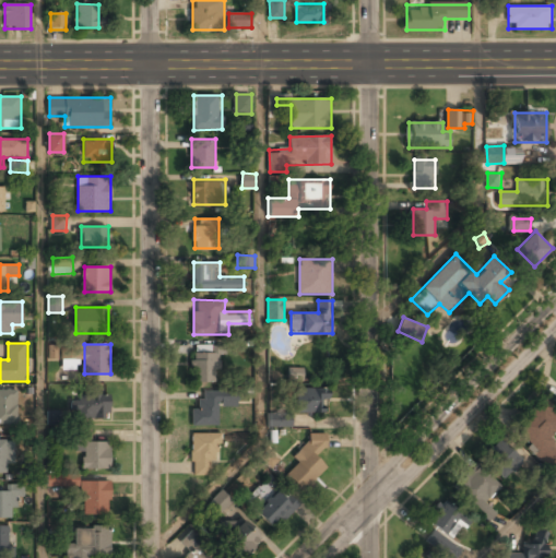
[(192,382),(219,382),(219,349),(192,349),(192,382)]
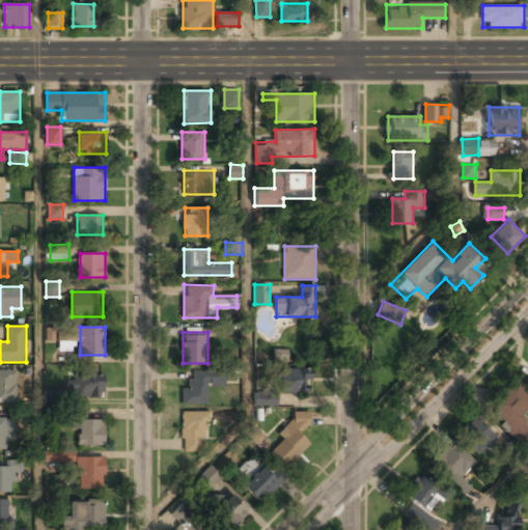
[(289,349),(275,349),(275,360),(289,360),(289,349)]
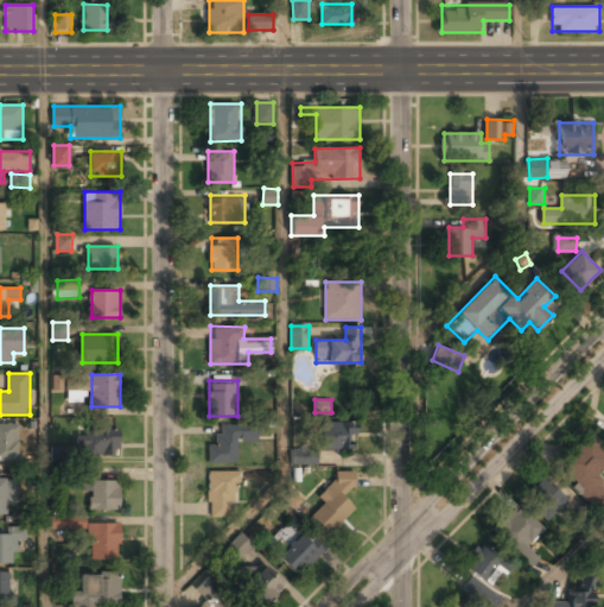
[(356,423),(326,423),(326,450),(356,450),(356,423)]
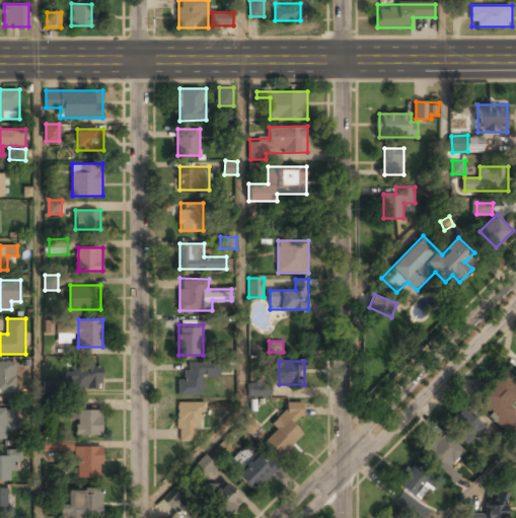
[(0,362),(0,394),(17,394),(17,362),(0,362)]
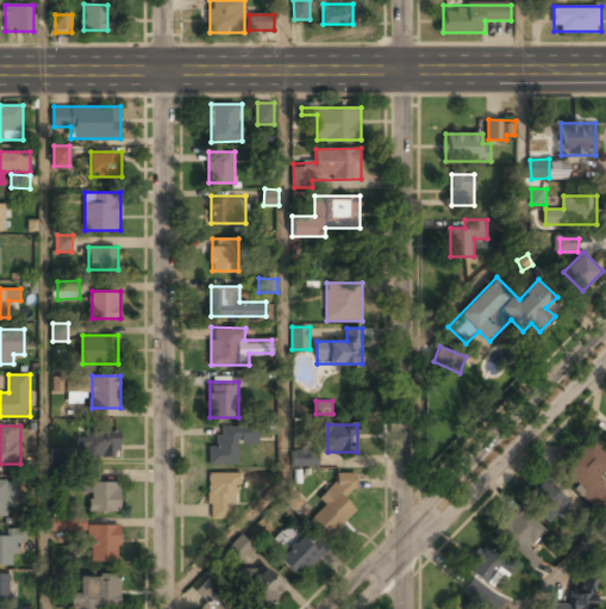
[(239,443),(261,443),(261,427),(220,426),(220,443),(211,442),(211,464),(239,465),(239,443)]
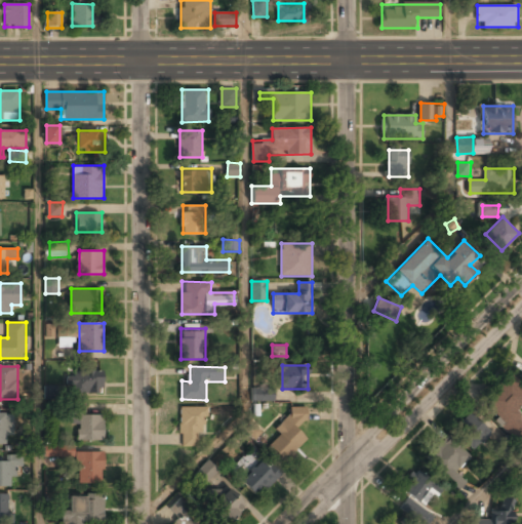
[(104,369),(70,369),(70,391),(104,391),(104,369)]
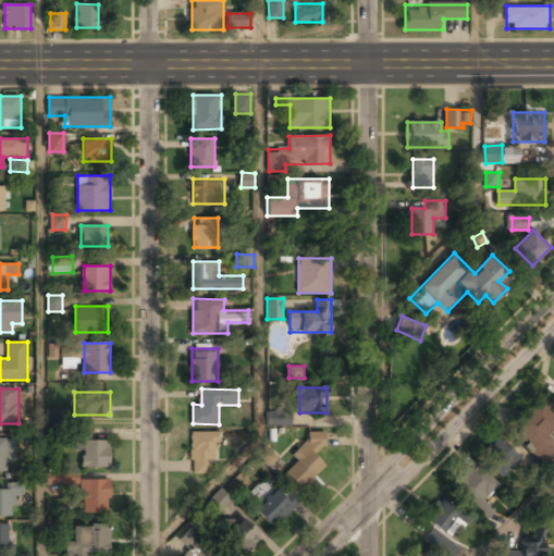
[(514,422),(541,456),(553,446),(553,444),(545,436),(553,429),(553,408),(544,397),(514,422)]
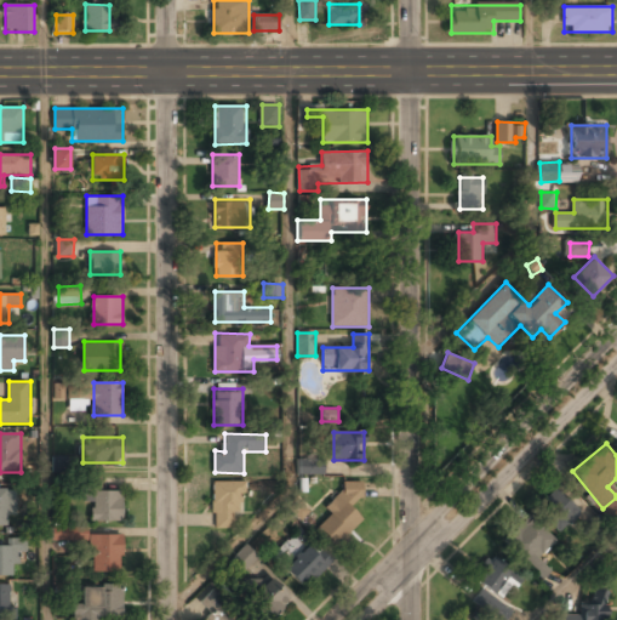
[(326,473),(326,456),(300,455),(298,472),(326,473)]
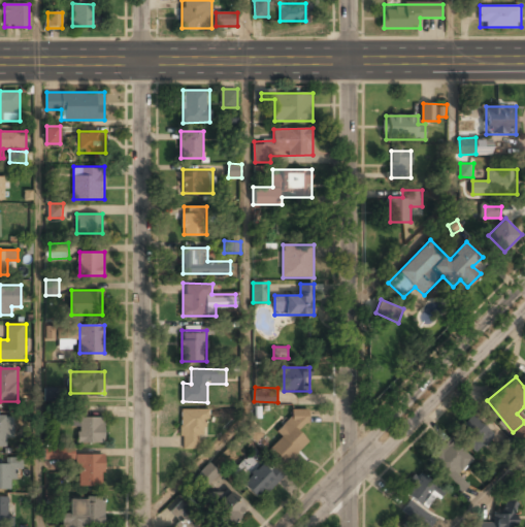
[(309,440),(300,431),(314,417),(302,405),(276,431),(283,437),(272,448),(288,463),(309,440)]
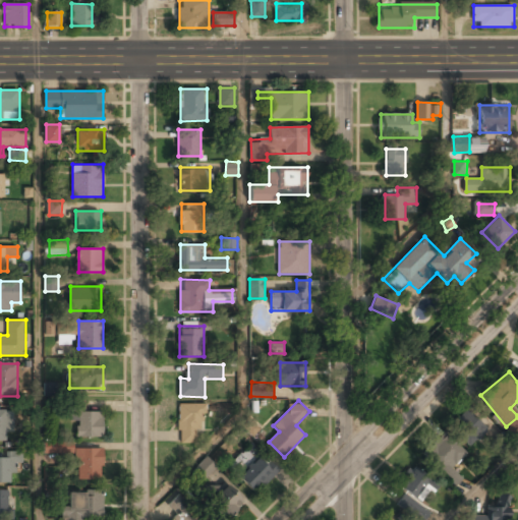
[(179,403),(179,443),(204,443),(204,403),(179,403)]
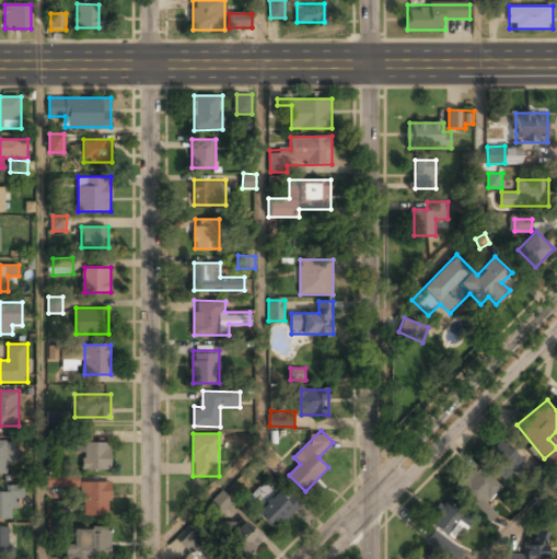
[(112,467),(112,440),(90,440),(90,434),(78,434),(78,451),(84,451),(84,467),(112,467)]
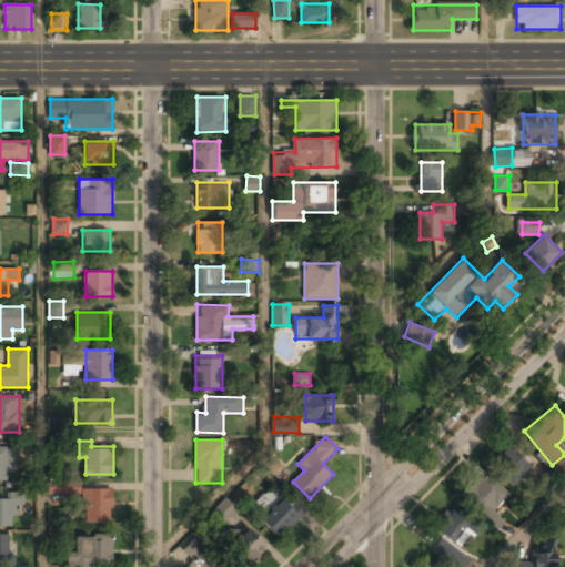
[(13,446),(0,446),(0,481),(13,481),(13,446)]
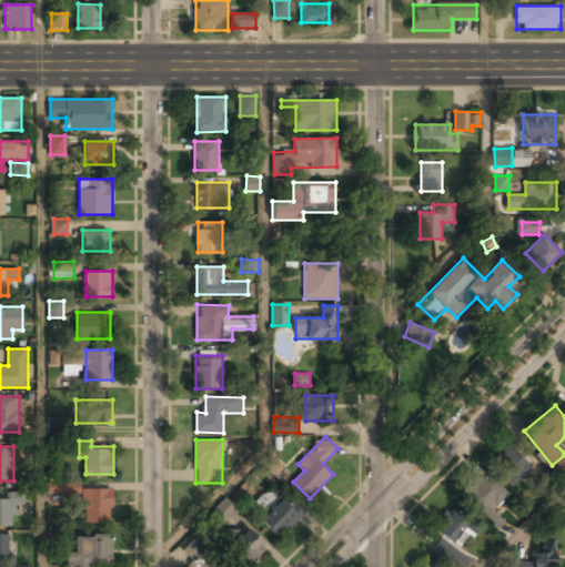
[(496,462),(517,483),(533,467),(512,446),(496,462)]
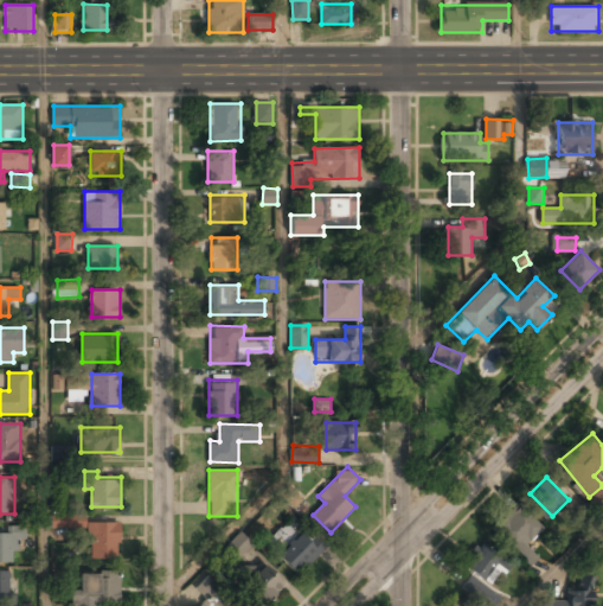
[(296,508),(303,499),(289,486),(282,495),(296,508)]
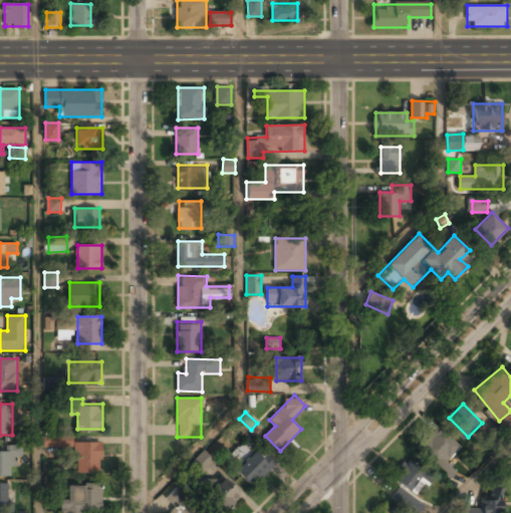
[(458,471),(447,462),(457,451),(436,431),(419,449),(451,479),(458,471)]
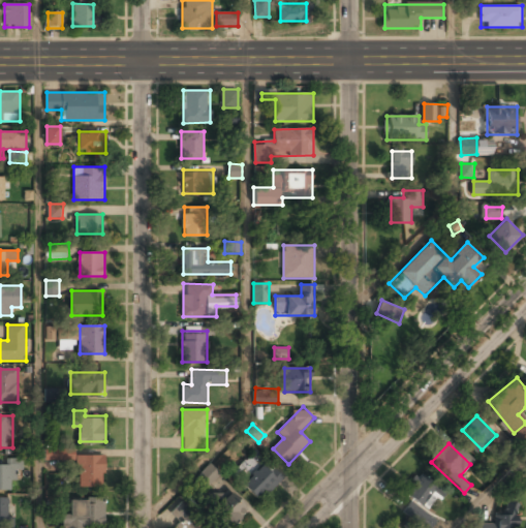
[(78,447),(47,447),(47,459),(76,460),(78,447)]
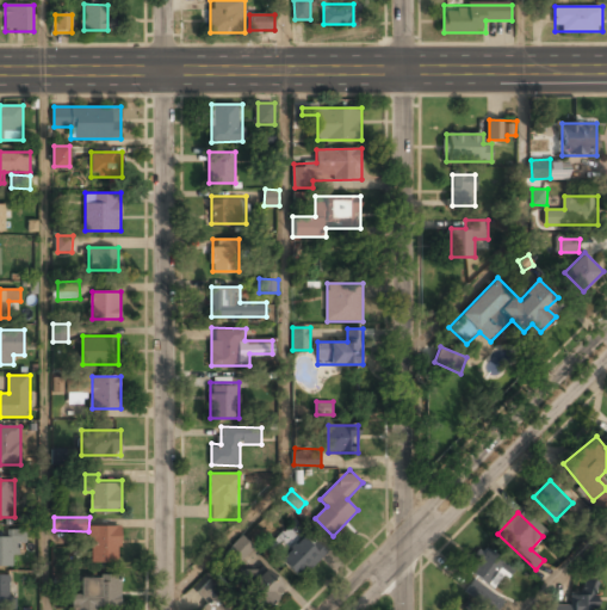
[(121,561),(121,523),(91,523),(91,561),(121,561)]
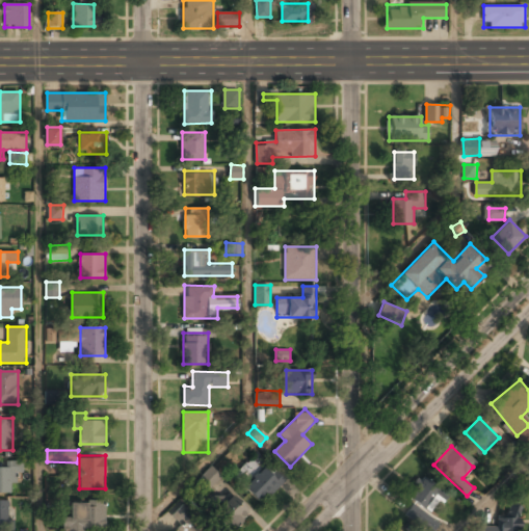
[(263,468),(254,457),(235,475),(262,503),(288,479),(270,461),(263,468)]
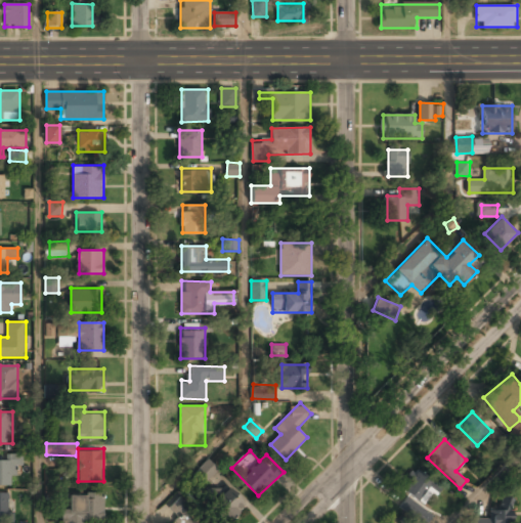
[(0,485),(17,485),(17,458),(0,458),(0,485)]
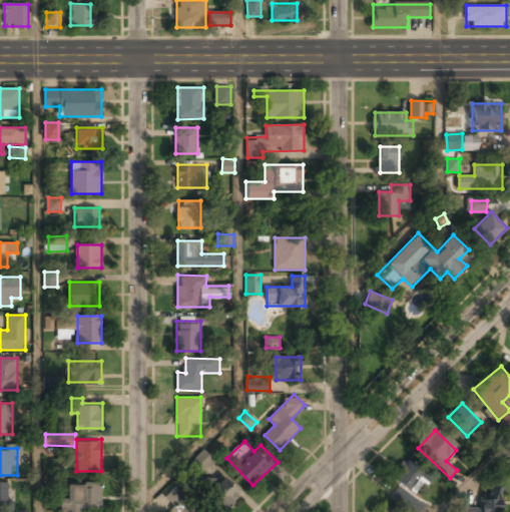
[(214,460),(205,449),(190,462),(199,473),(214,460)]
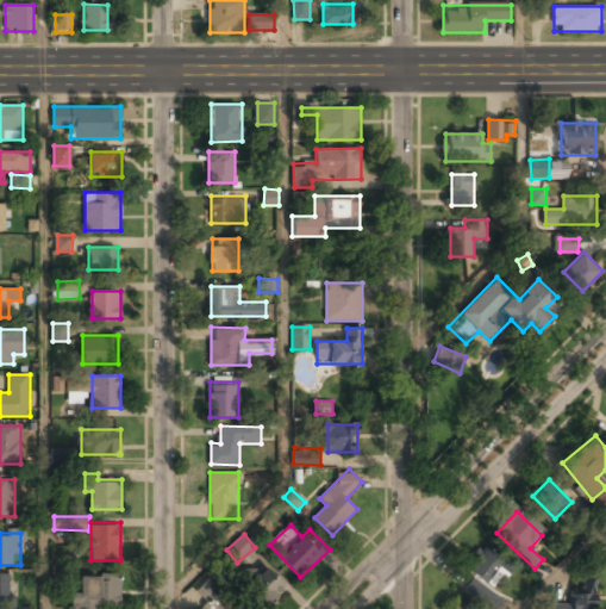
[(475,575),(464,591),(489,608),(498,608),(505,598),(487,586),(505,560),(483,545),(467,569),(475,575)]
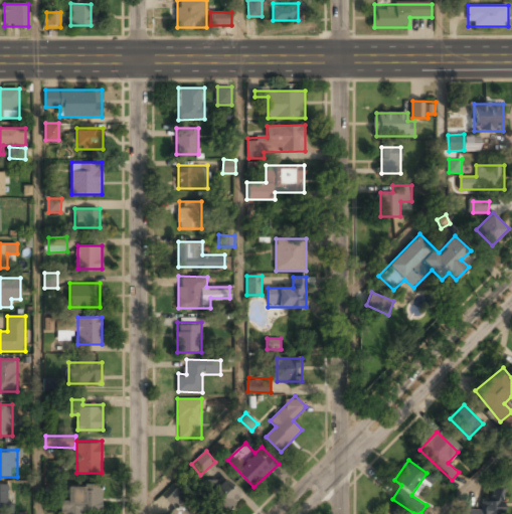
[(224,513),(241,494),(222,479),(205,499),(224,513)]
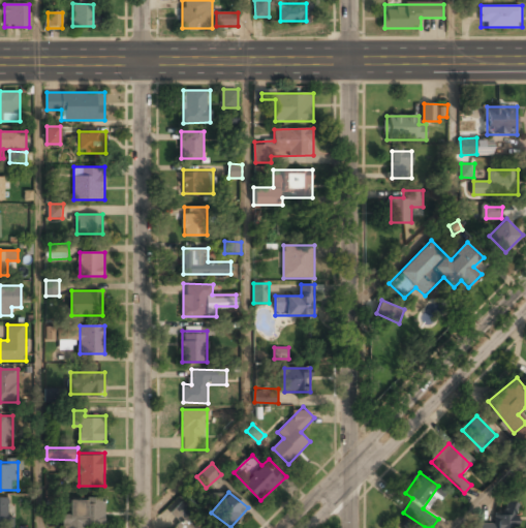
[(0,527),(10,527),(10,497),(0,497),(0,527)]
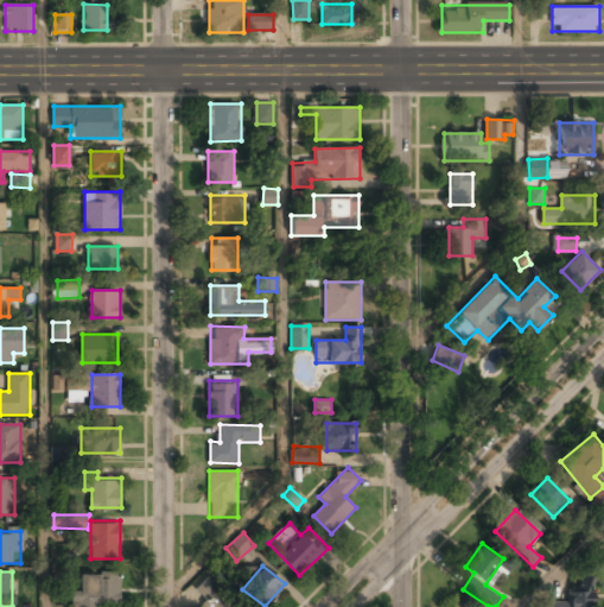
[(74,590),(74,606),(121,606),(121,571),(82,573),(82,590),(74,590)]
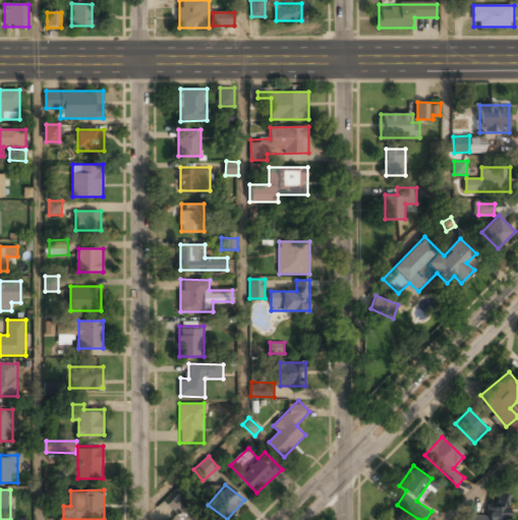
[(488,515),(469,515),(469,519),(510,519),(510,505),(488,506),(488,515)]
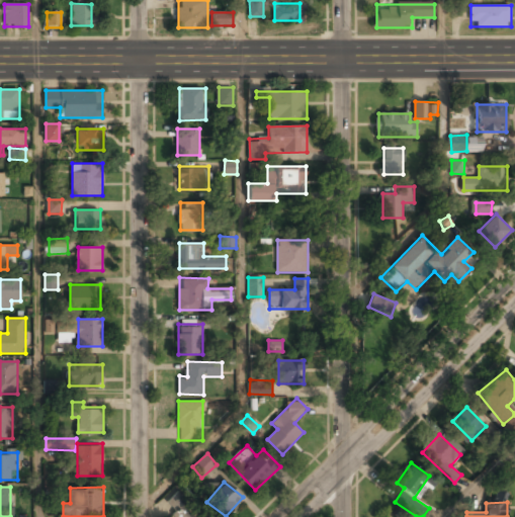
[(195,516),(180,505),(172,516),(173,516),(195,516)]
